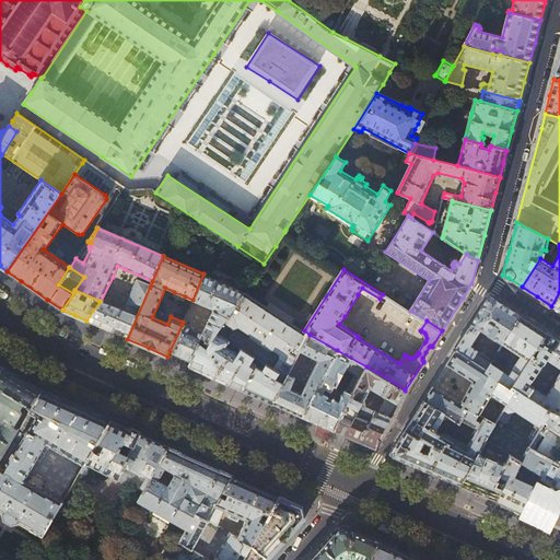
[(245,292),(203,273),(193,300),(213,308),(202,335),(182,325),(170,351),(171,351),(177,354),(190,360),(191,360),(200,338),(211,342),(217,334),(245,292)]
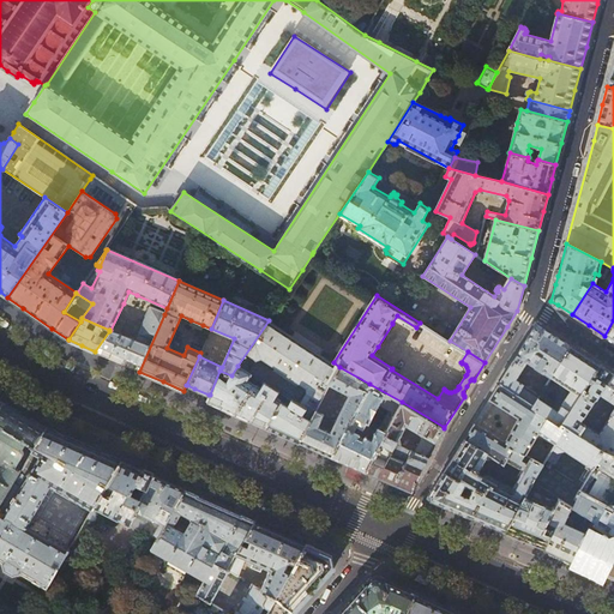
[(134,339),(109,331),(95,351),(116,361),(139,372),(164,314),(150,307),(134,339)]
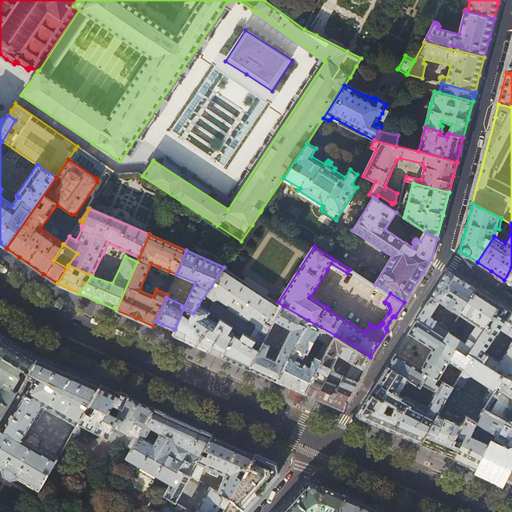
[(228,309),(230,307),(256,323),(256,328),(250,337),(255,340),(262,345),(283,306),(278,302),(224,267),(198,305),(207,311),(214,300),(228,309)]
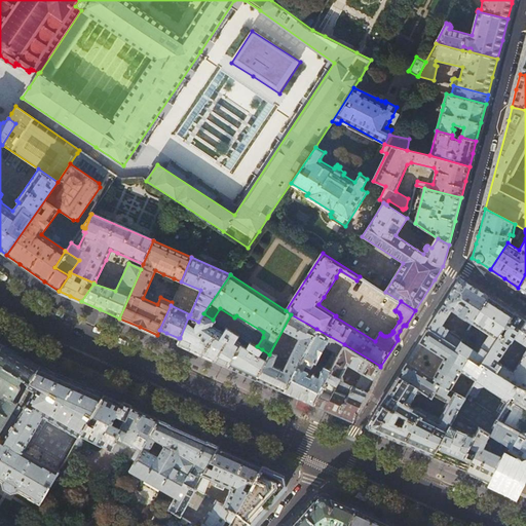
[(473,324),(489,296),(473,286),(460,277),(442,307),(427,329),(456,347),(462,338),(441,325),(450,309),(473,324)]
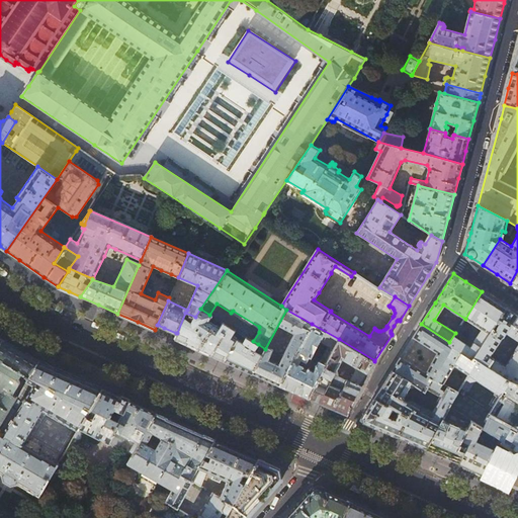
[(400,357),(392,370),(416,385),(425,392),(426,390),(432,378),(458,392),(461,386),(462,384),(453,379),(459,368),(468,374),(477,360),(473,358),(506,308),(491,297),(482,291),(465,319),(455,333),(449,342),(421,324),(413,337),(437,353),(426,373),(400,357)]
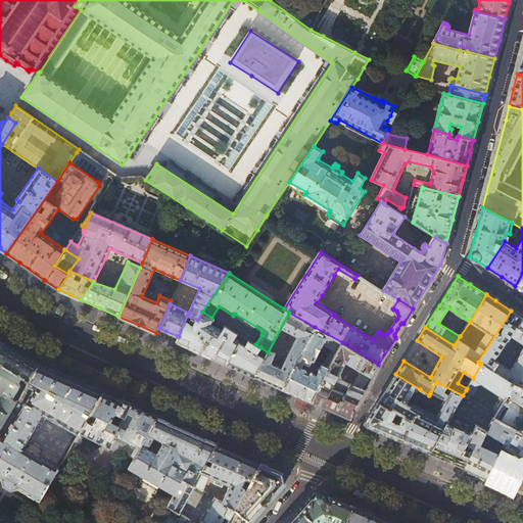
[(473,378),(505,399),(514,385),(522,371),(522,318),(511,311),(478,362),(481,364),(473,378)]
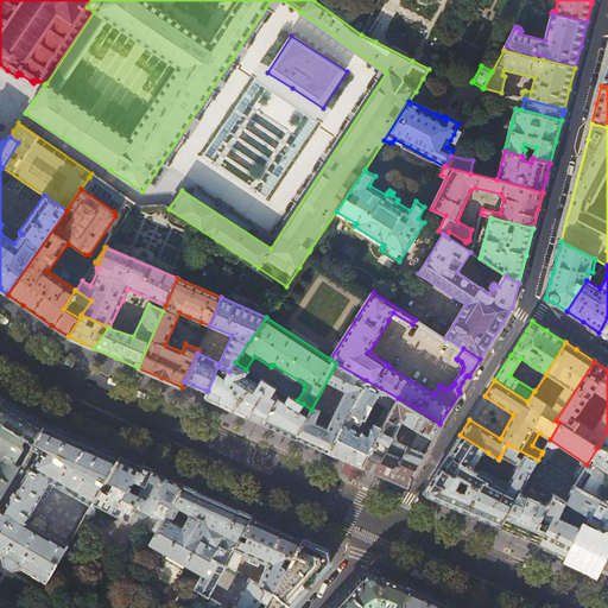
[(246,369),(235,362),(229,372),(217,367),(208,391),(206,398),(226,407),(247,417),(263,423),(279,398),(273,394),(277,388),(263,379),(259,385),(246,377),(249,371),(246,369)]
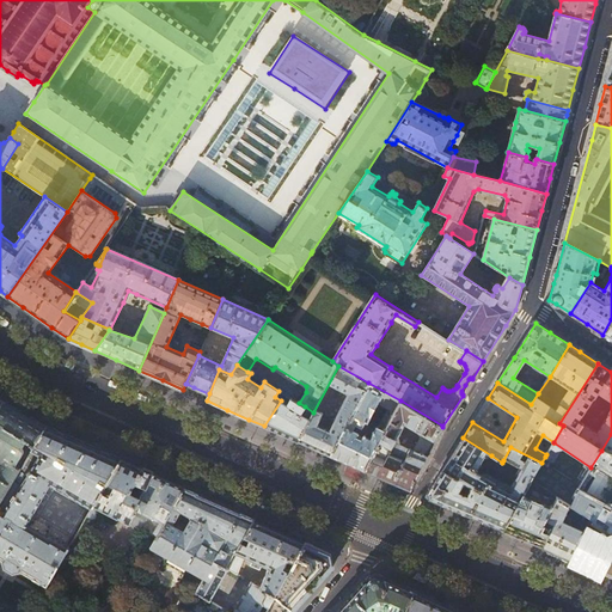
[(330,456),(346,427),(368,383),(338,366),(313,412),(310,418),(298,441),(314,448),(330,456)]
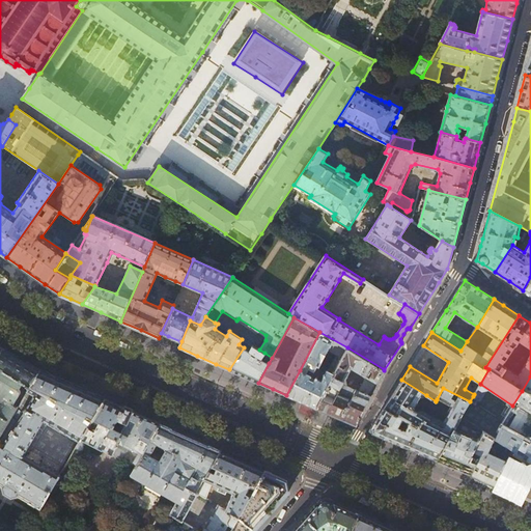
[(286,395),(299,400),(303,402),(315,408),(347,347),(319,332),(300,370),(286,395)]
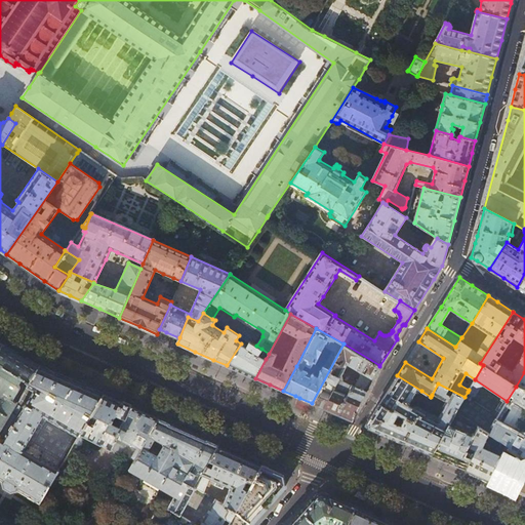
[(246,347),(241,344),(227,365),(240,371),(255,378),(266,359),(258,354),(261,349),(256,346),(250,341),(246,347)]
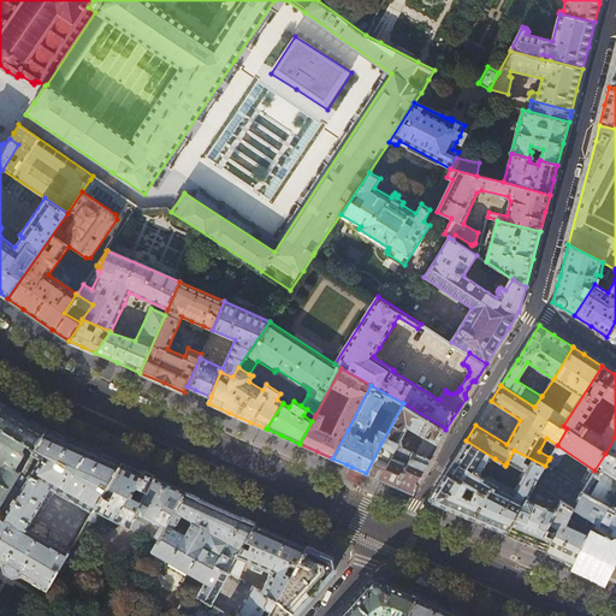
[(0,402),(0,465),(1,466),(0,467),(0,505),(15,483),(46,430),(25,418),(4,404),(0,402)]
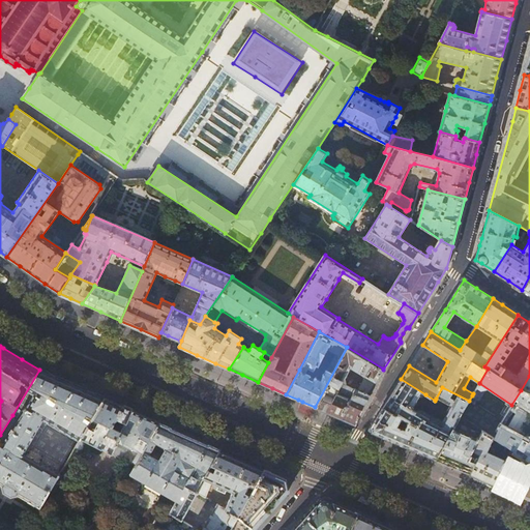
[(370,395),(367,393),(371,389),(382,370),(383,369),(347,347),(315,407),(334,416),(355,424),(370,395)]
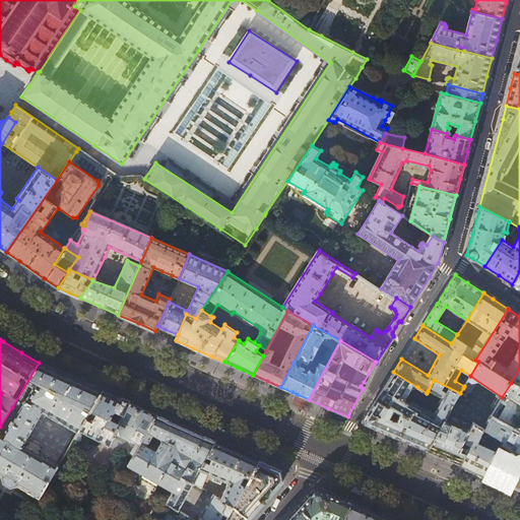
[(18,409),(4,435),(0,432),(0,473),(2,475),(4,482),(11,486),(17,485),(18,484),(28,491),(28,492),(40,498),(52,476),(59,465),(43,455),(42,456),(23,446),(37,424),(36,424),(44,410),(78,431),(103,391),(86,383),(54,369),(39,363),(12,406),(16,408),(18,409)]
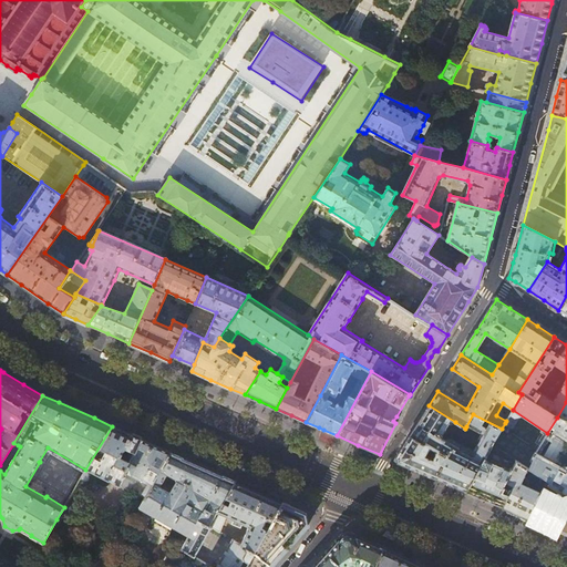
[(566,402),(557,418),(566,421),(566,402)]
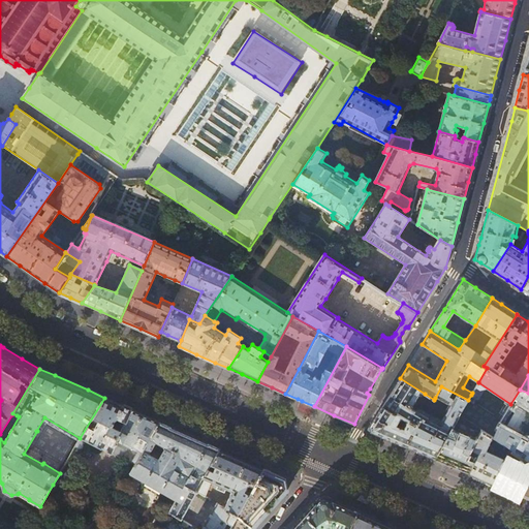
[(423,397),(425,394),(400,378),(394,389),(369,429),(369,430),(390,439),(418,452),(434,458),(459,415),(468,400),(441,386),(435,398),(450,406),(439,426),(428,419),(430,415),(418,409),(414,410),(410,408),(417,396),(421,397),(423,397)]
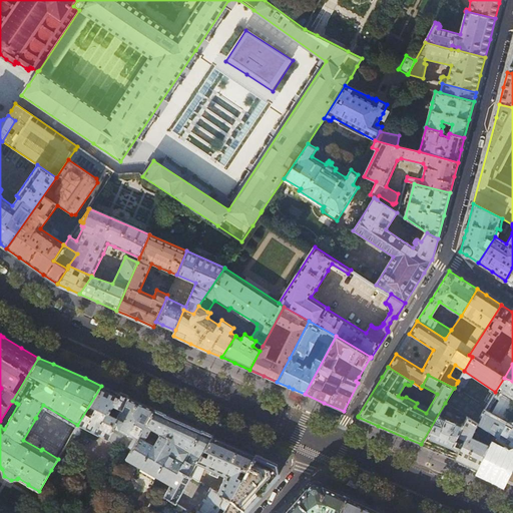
[(512,381),(504,378),(495,392),(476,422),(496,435),(510,444),(512,445),(512,381)]
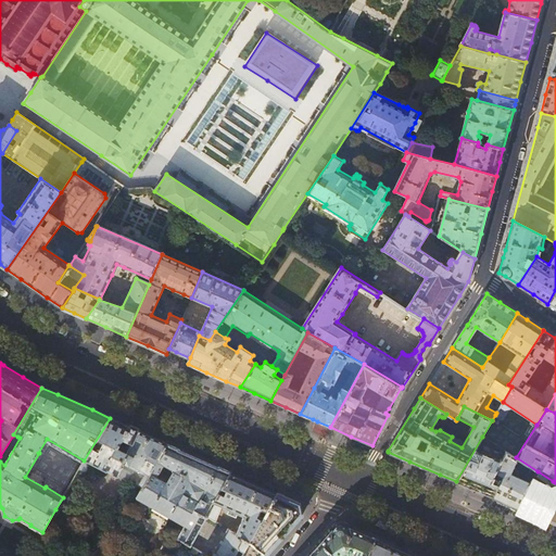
[(485,439),(498,417),(495,415),(492,420),(482,437),(485,439)]
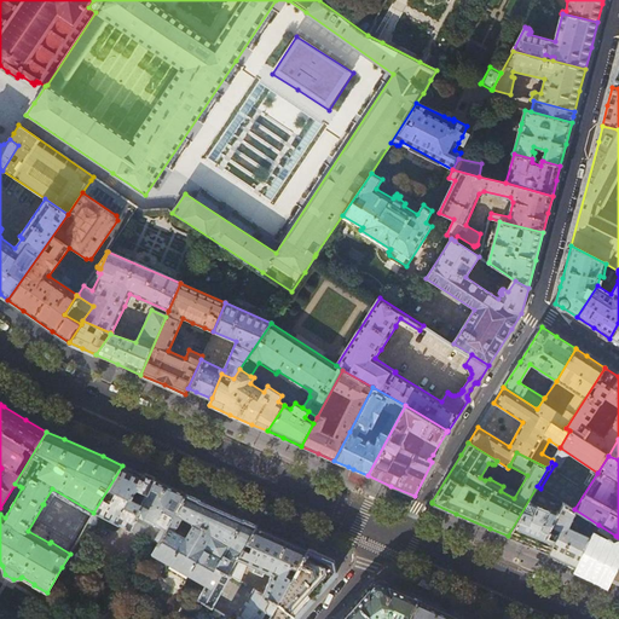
[(187,495),(137,472),(122,466),(93,513),(93,514),(88,521),(93,525),(97,524),(98,521),(98,520),(99,518),(98,518),(99,514),(154,541),(154,539),(158,542),(187,495)]
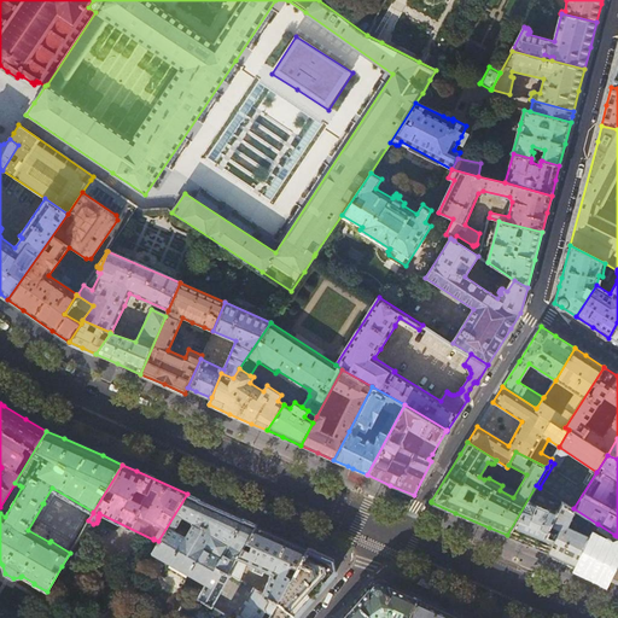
[(367,474),(353,468),(349,474),(363,482),(367,474)]
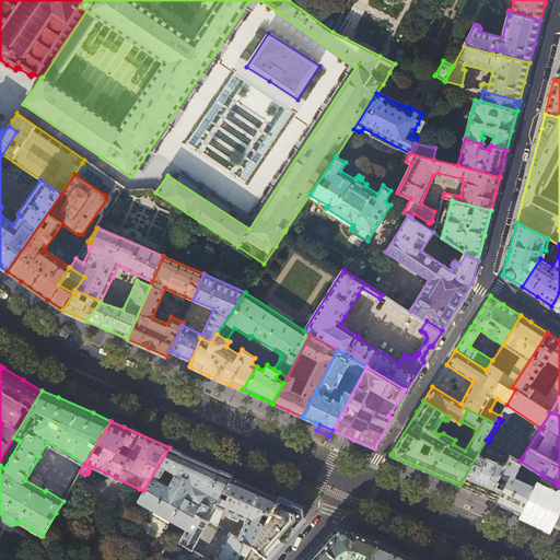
[(4,462),(18,440),(13,438),(0,459),(4,462)]
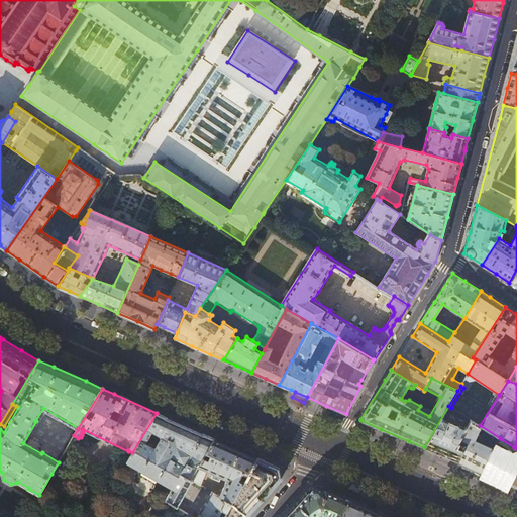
[(451,408),(448,406),(424,447),(425,448),(441,454),(457,461),(462,450),(457,448),(459,443),(458,443),(460,440),(470,419),(451,408)]
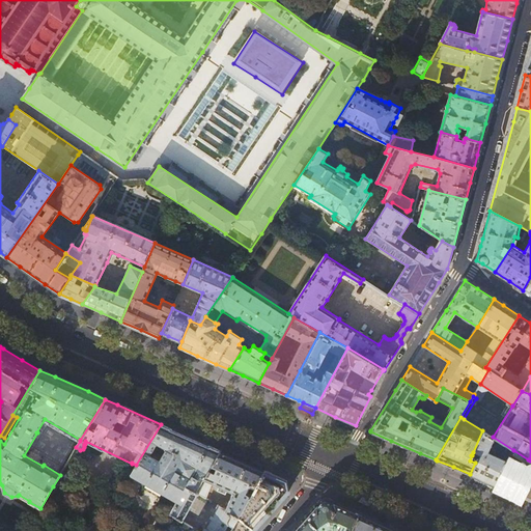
[(198,492),(221,450),(210,446),(210,447),(187,437),(170,429),(171,428),(161,424),(136,465),(131,473),(148,483),(149,486),(150,487),(152,490),(155,491),(158,492),(161,492),(163,492),(178,500),(170,513),(171,513),(183,521),(198,492)]
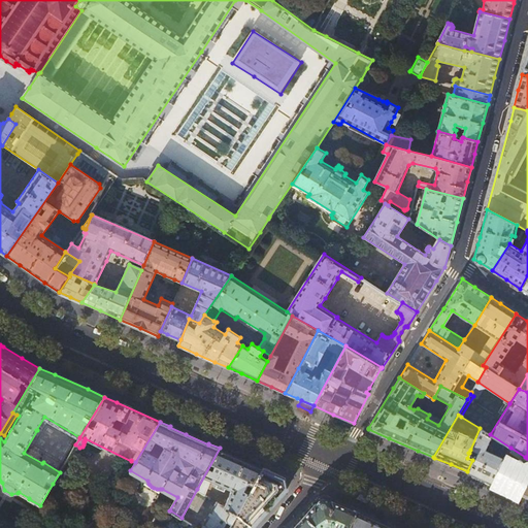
[(490,434),(480,428),(470,450),(476,452),(475,456),(469,453),(467,458),(472,460),(467,471),(480,476),(491,483),(510,448),(490,434)]
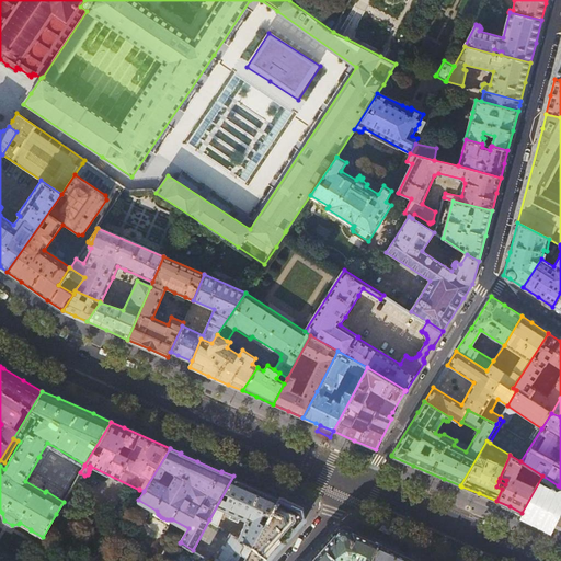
[(245,556),(279,496),(256,487),(233,476),(209,519),(218,525),(225,512),(247,521),(239,538),(245,541),(240,550),(240,552),(241,553),(245,556)]
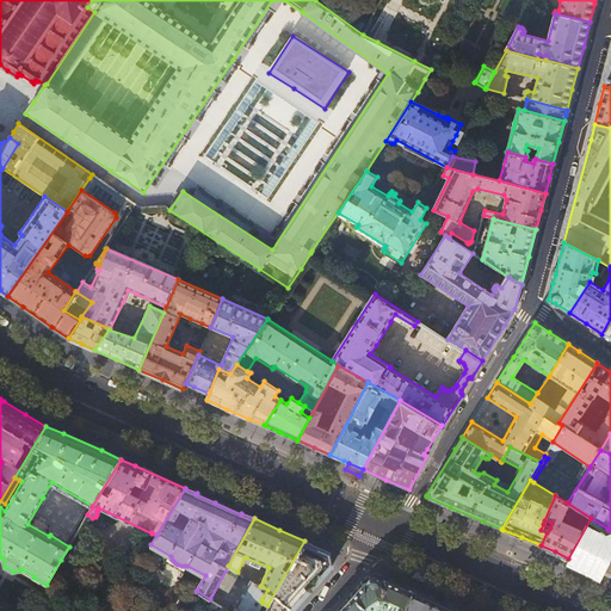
[(605,532),(608,529),(591,518),(568,559),(585,566),(602,573),(610,554),(610,537),(610,539),(608,541),(596,535),(599,529),(605,532)]
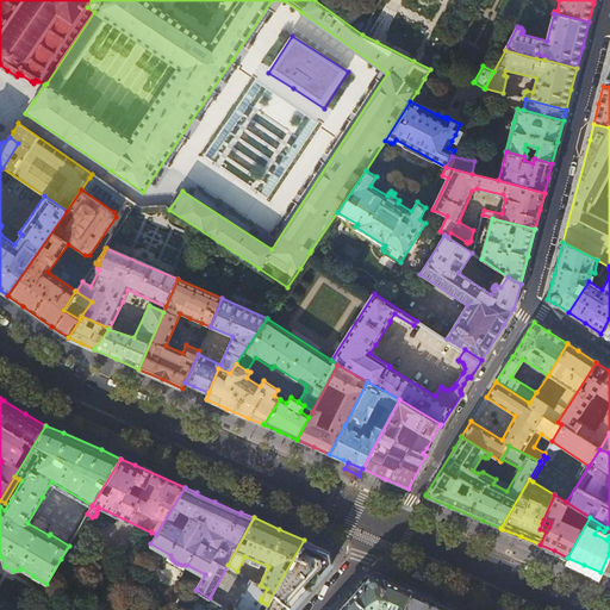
[(521,536),(502,529),(500,530),(539,546),(540,545),(521,536)]
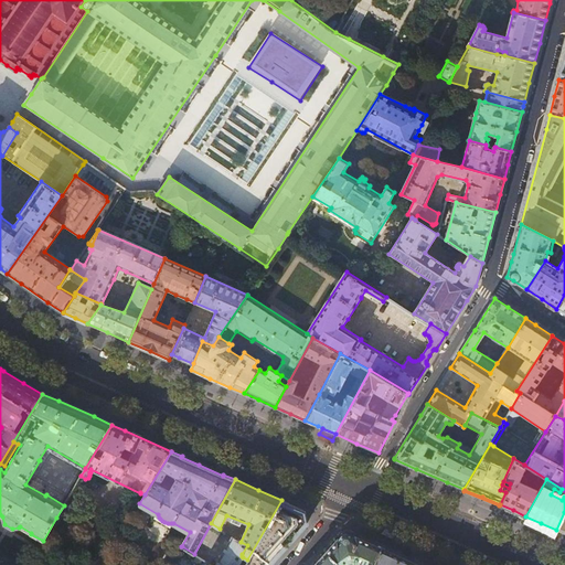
[(294,505),(281,500),(247,560),(244,564),(269,564),(283,552),(298,534),(306,525),(307,525),(304,510),(294,505)]
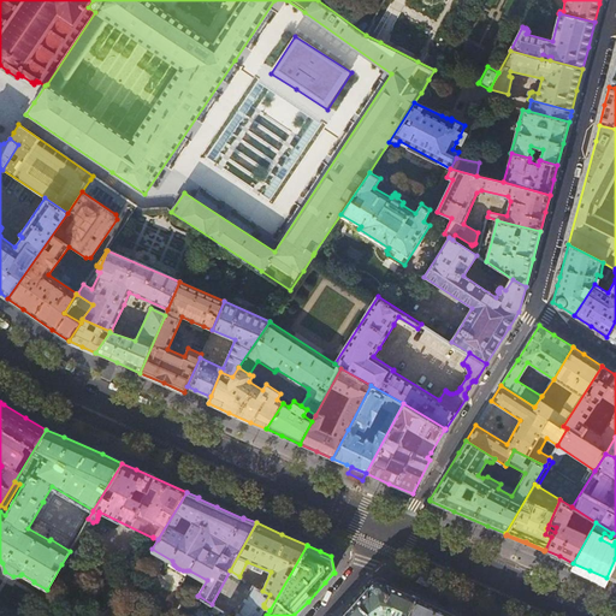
[(357,598),(341,615),(408,615),(418,593),(402,585),(388,579),(386,580),(384,579),(381,578),(379,578),(377,578),(374,579),(372,581),(372,584),(371,586),(369,585),(357,598)]
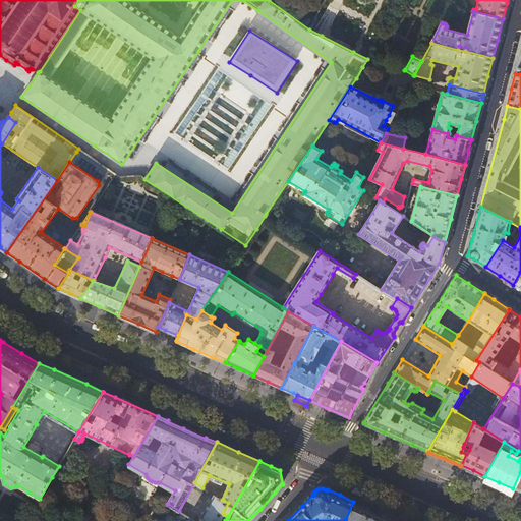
[(223,513),(223,511),(228,503),(222,500),(214,495),(213,496),(214,496),(198,520),(225,520),(228,516),(224,514),(223,513)]
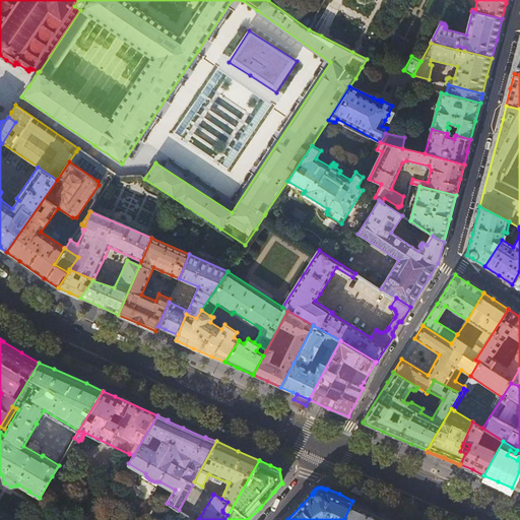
[(396,519),(385,515),(352,501),(344,519),(396,519)]
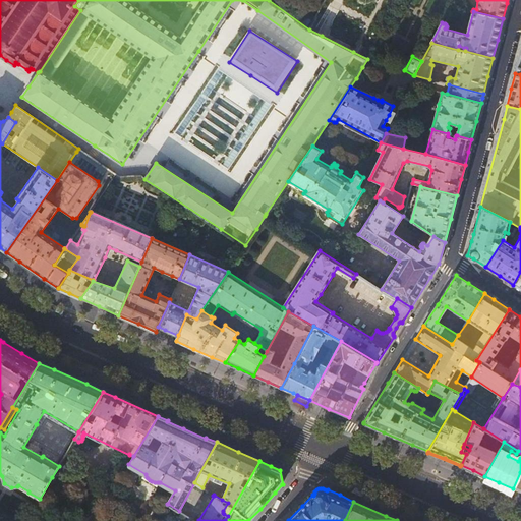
[(196,520),(179,511),(168,504),(157,520),(196,520)]
